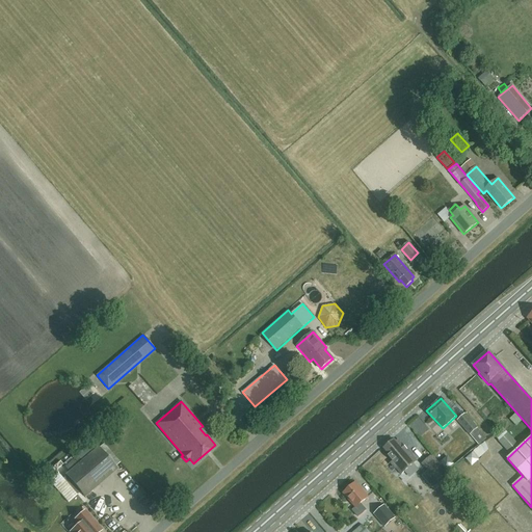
[(470,434),(477,428),(464,414),(457,420),(470,434)]
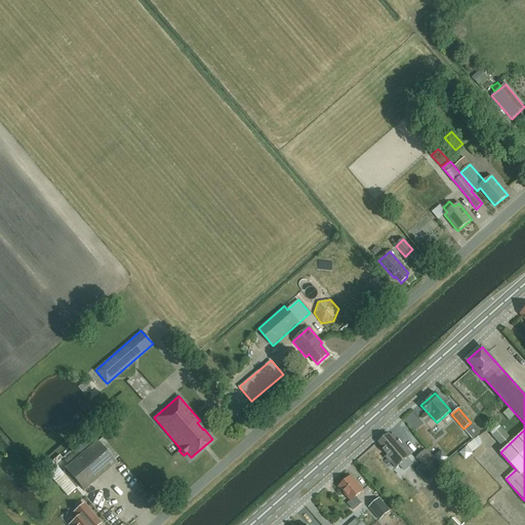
[(512,419),(515,413),(509,409),(506,415),(512,419)]
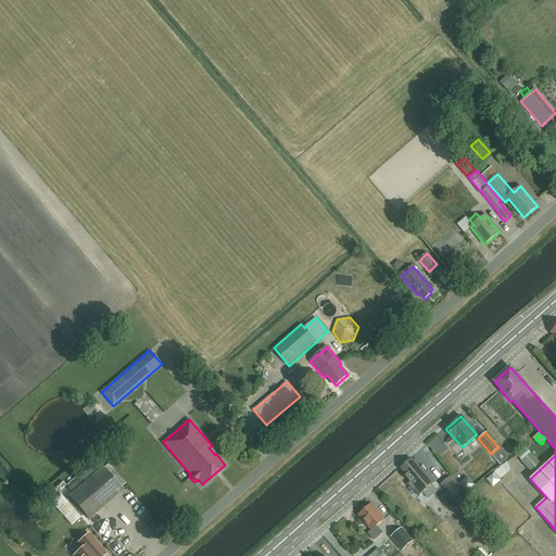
[(517,456),(522,462),(531,454),(526,447),(517,456)]
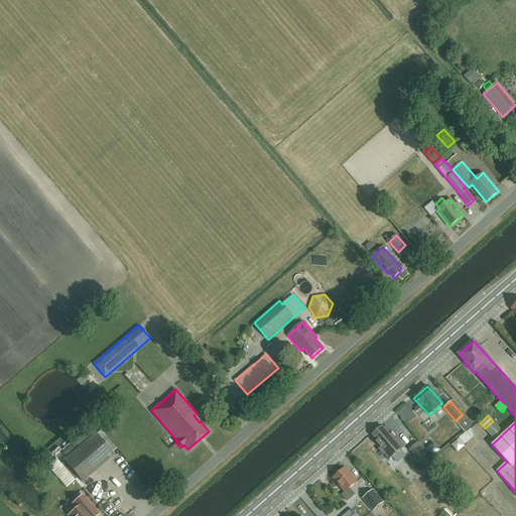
[(472,424),(468,420),(461,426),(465,430),(472,424)]
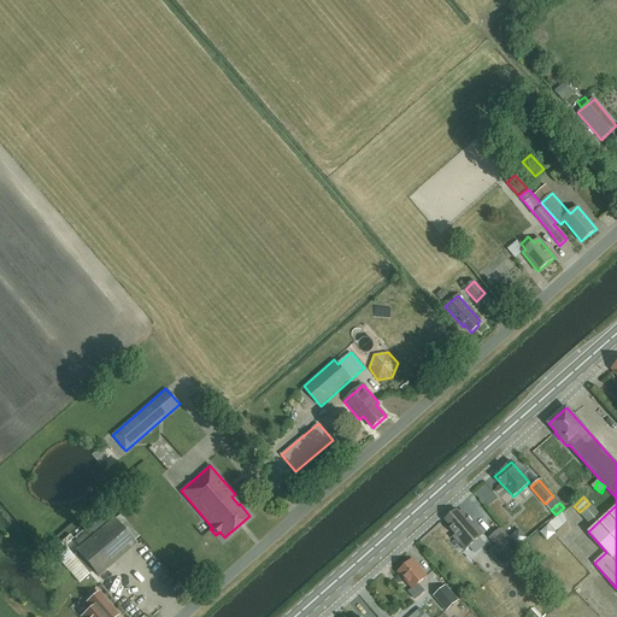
[(465,550),(482,535),(462,510),(459,512),(457,510),(445,521),(451,528),(450,529),(456,535),(454,536),(465,550)]
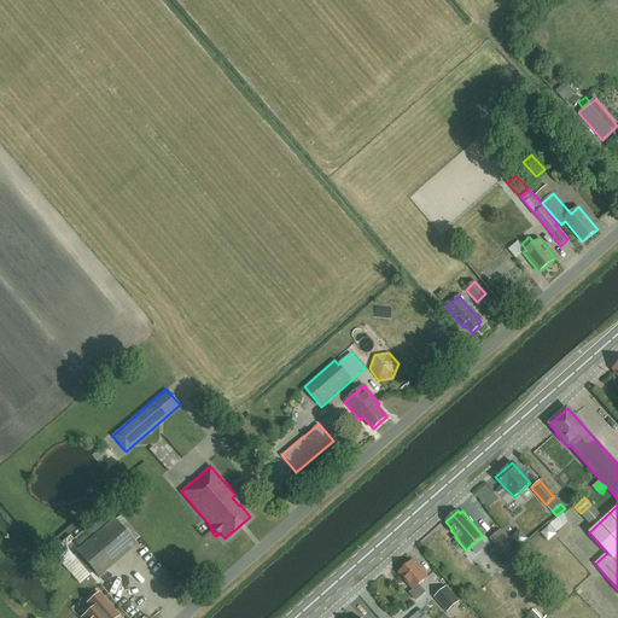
[(490,530),(497,528),(491,516),(484,518),(490,530)]
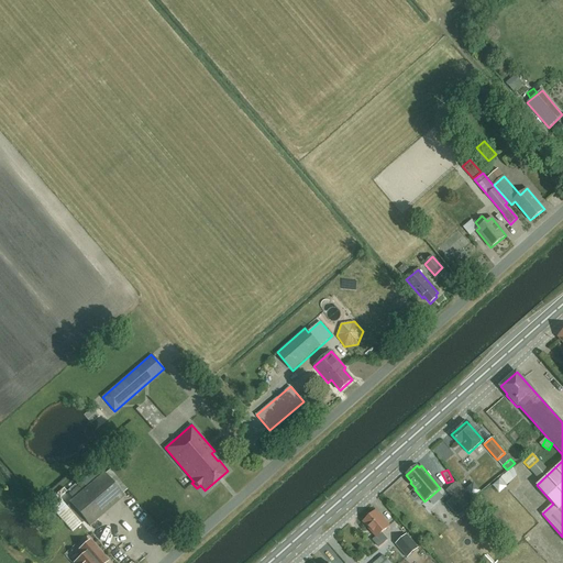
[(72,504),(90,526),(124,497),(105,475),(72,504)]
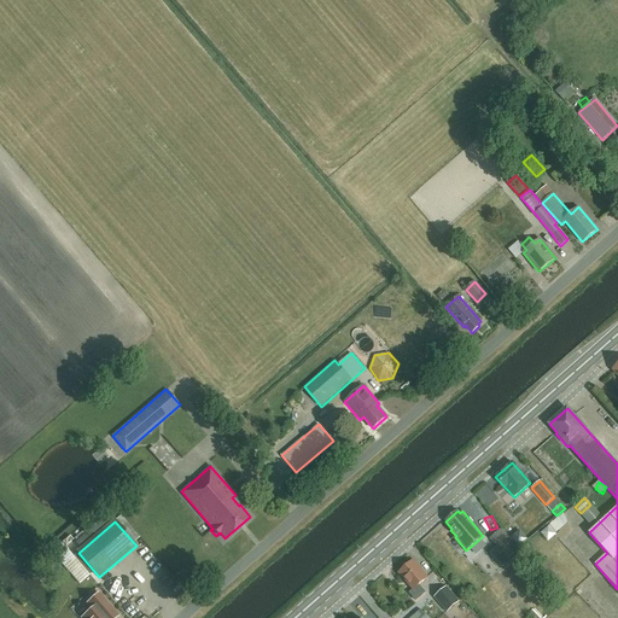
[(507,559),(517,551),(502,534),(493,542),(507,559)]
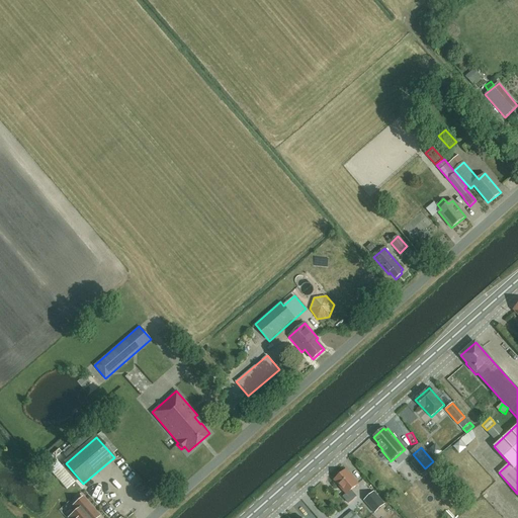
[(57,460),(49,468),(66,489),(75,482),(62,466),(57,460)]
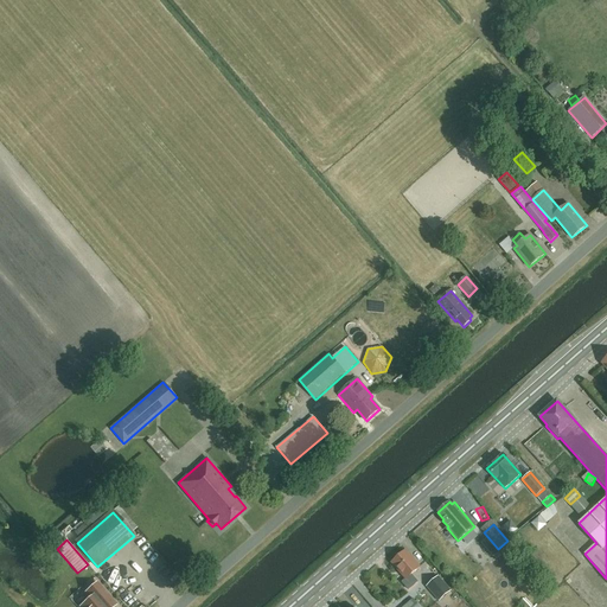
[(489,569),(499,557),(481,543),(472,555),(489,569)]
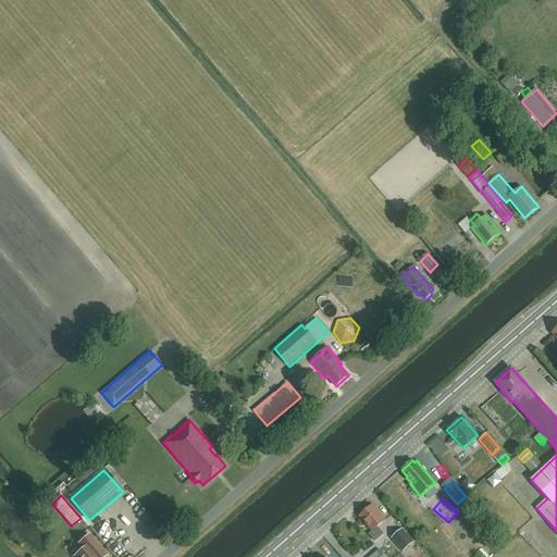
[(373,531),(385,520),(372,505),(359,516),(373,531)]
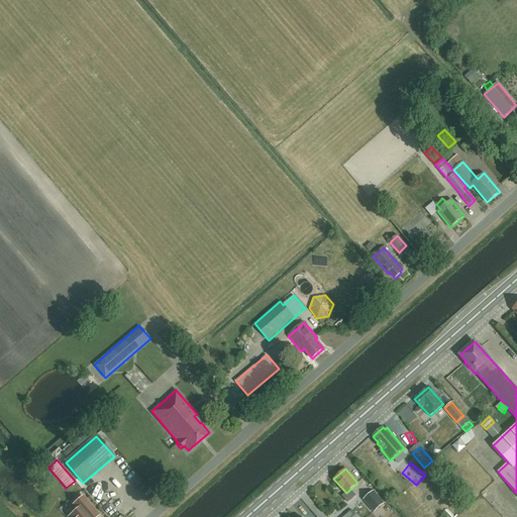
[(364,491),(371,487),(368,481),(360,485),(364,491)]
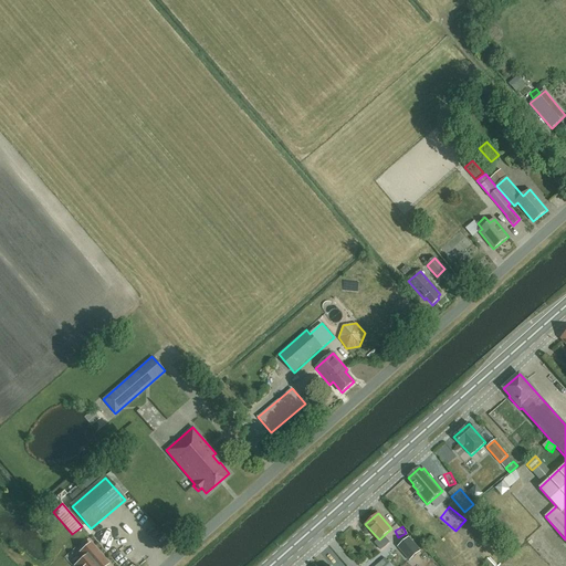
[(113,535),(105,543),(109,548),(117,540),(113,535)]
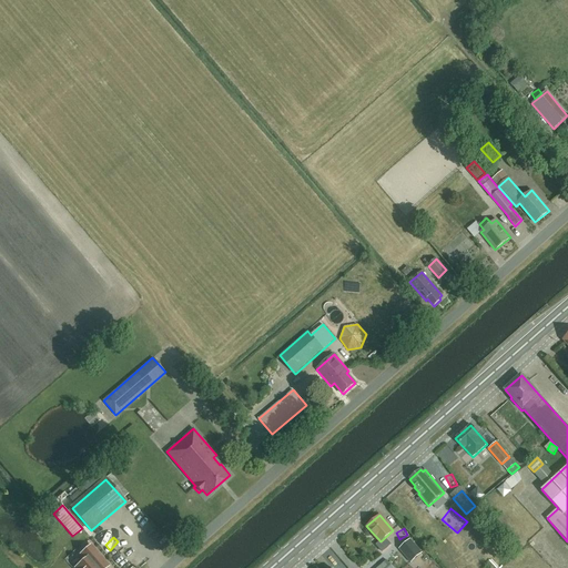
[(411,538),(399,548),(412,561),(423,551),(411,538)]
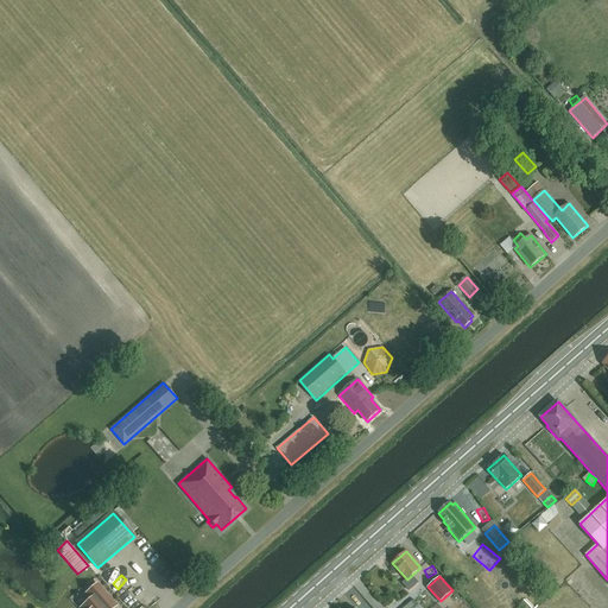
[(96,584),(86,594),(90,599),(80,607),(113,607),(115,607),(108,597),(96,584)]
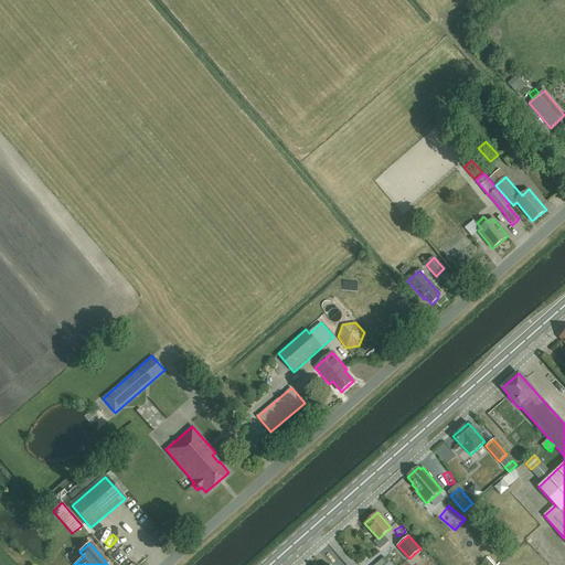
[(123,557),(135,550),(131,543),(118,551),(123,557)]
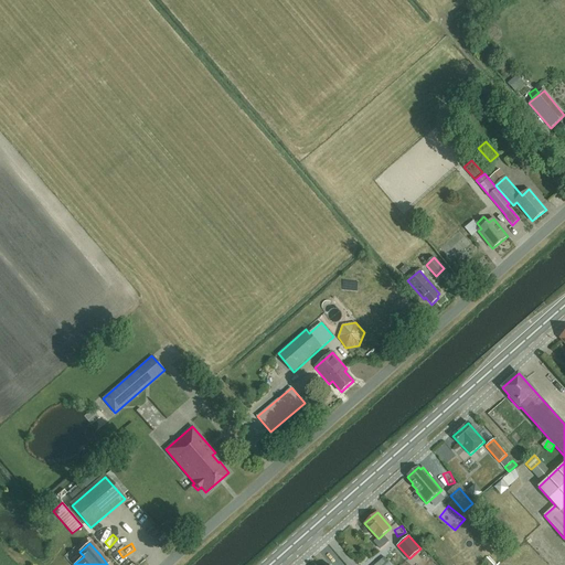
[(412,564),(433,564),(430,555),(411,561),(412,564)]
